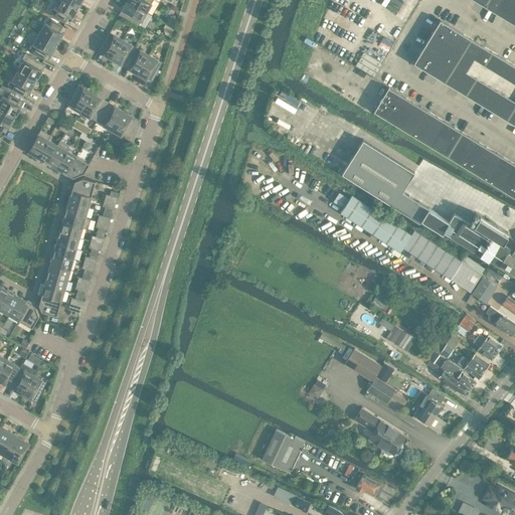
[(78,7),(66,0),(58,0),(56,4),(55,4),(53,4),(49,11),(69,22),(78,7)]
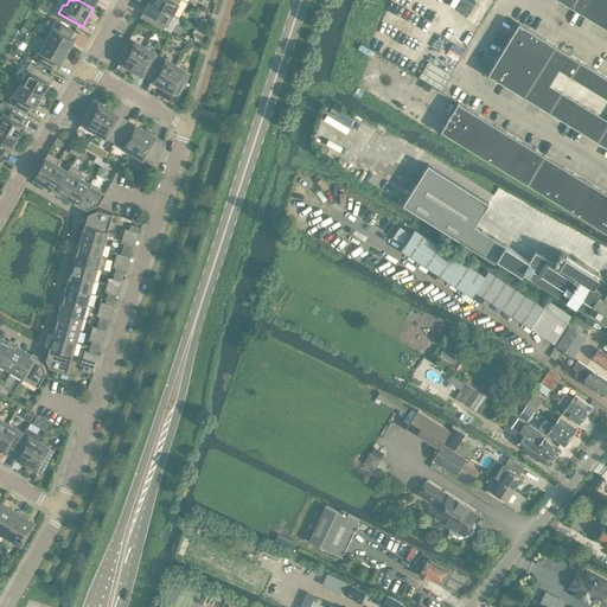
[(180,0),(149,0),(151,1),(173,14),(180,0)]
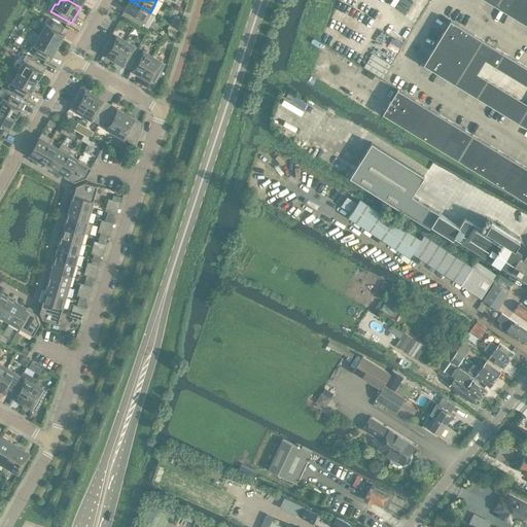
[(526,0),(486,0),(526,25),(526,0)]
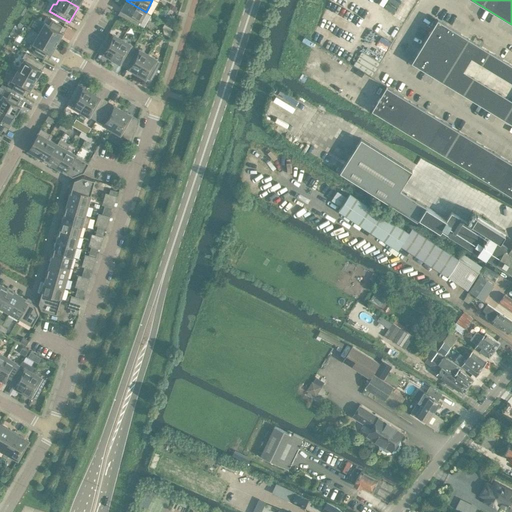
[(146,12),(127,1),(119,14),(138,25),(146,12)]
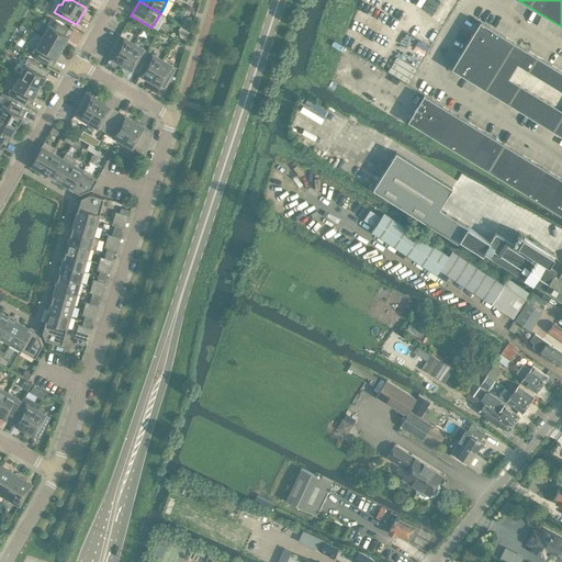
[(43,36),(63,47),(72,30),(51,18),(46,25),(47,27),(48,27),(43,36)]
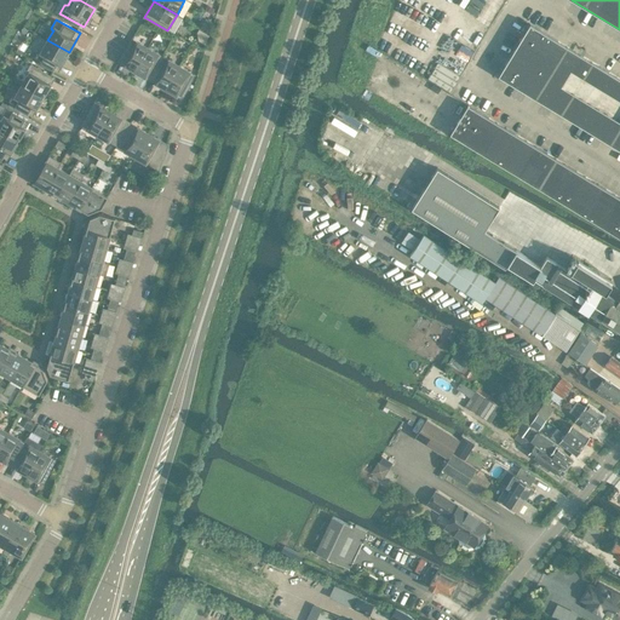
[(619,78),(529,23),(498,75),(619,149),(619,78)]
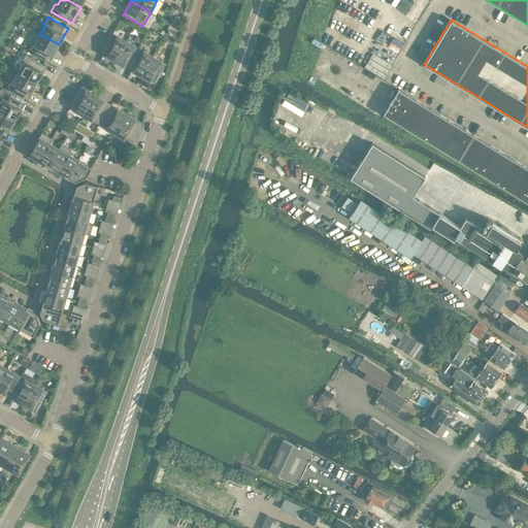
[(114,60),(126,40),(112,32),(101,52),(114,60)]
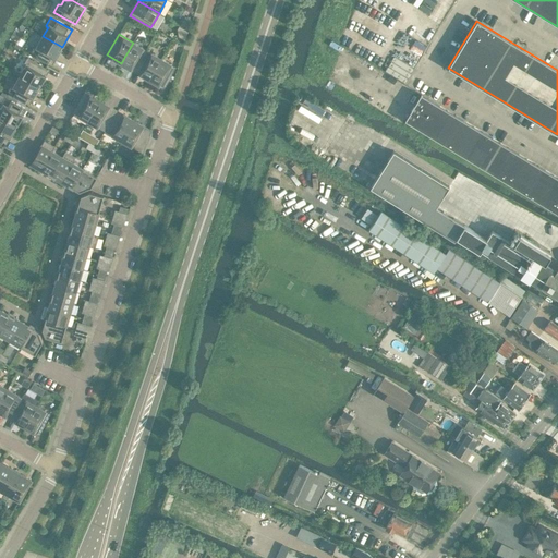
[(62,47),(43,36),(38,45),(37,44),(35,44),(31,51),(52,64),(62,47)]
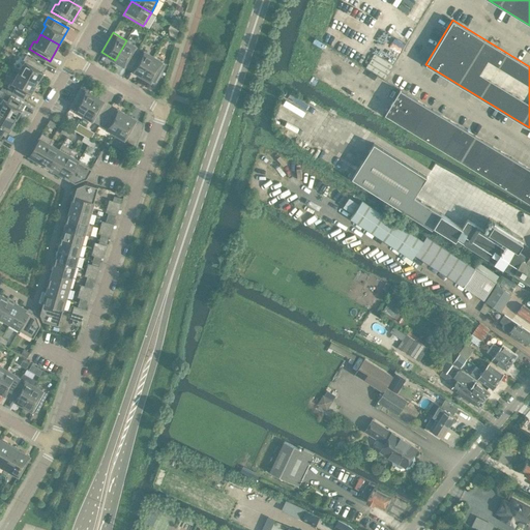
[(126,40),(115,60),(128,68),(140,48),(126,40)]
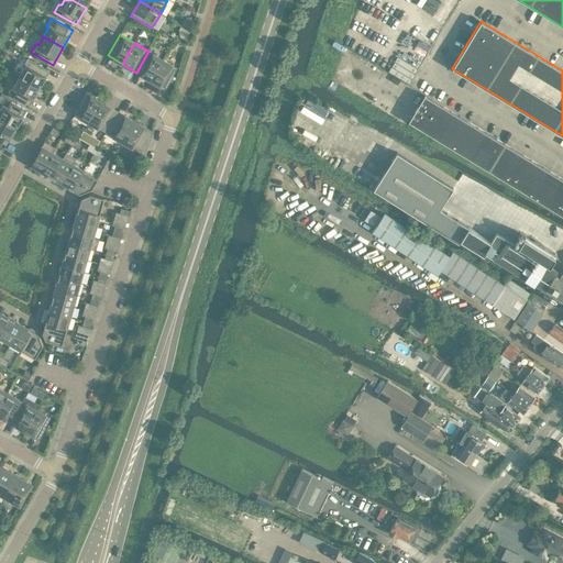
[(148,51),(136,73),(151,80),(163,59),(148,51)]
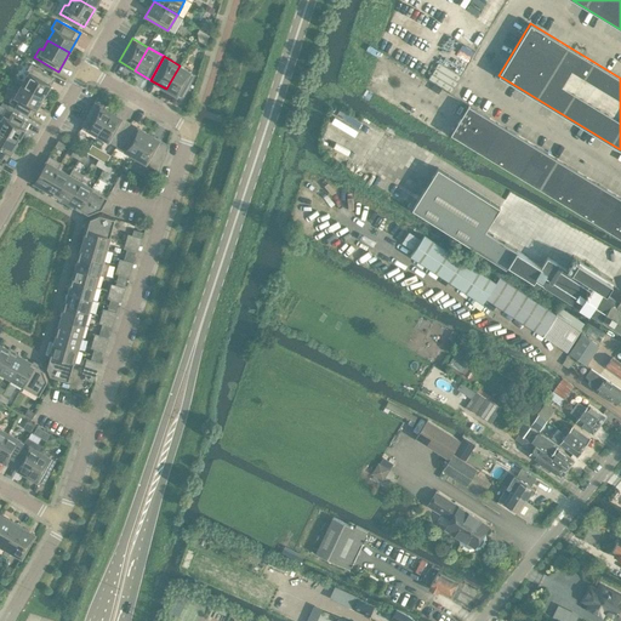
[(22,84),(44,96),(55,78),(30,63),(26,72),(27,74),(28,75),(22,84)]
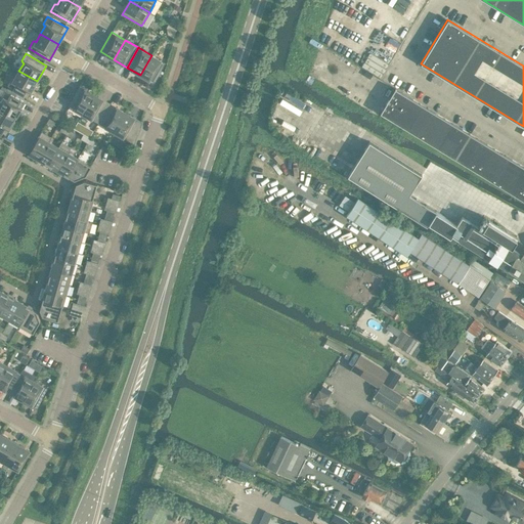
[(151,55),(140,75),(154,83),(165,63),(151,55)]
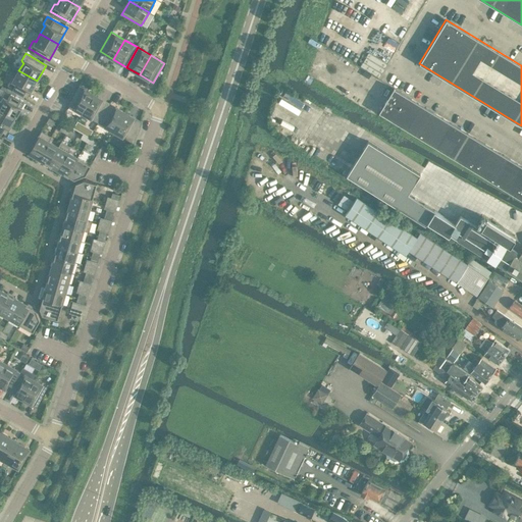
[(37,81),(18,70),(14,79),(13,77),(11,79),(7,86),(28,97),(37,81)]
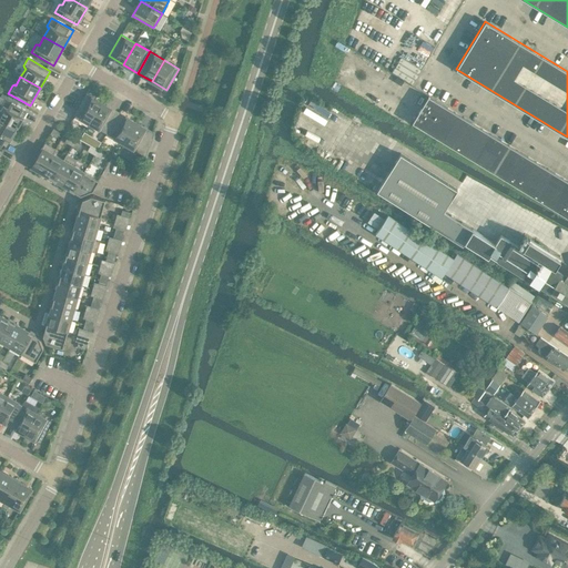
[(89,123),(101,102),(87,93),(74,114),(89,123)]
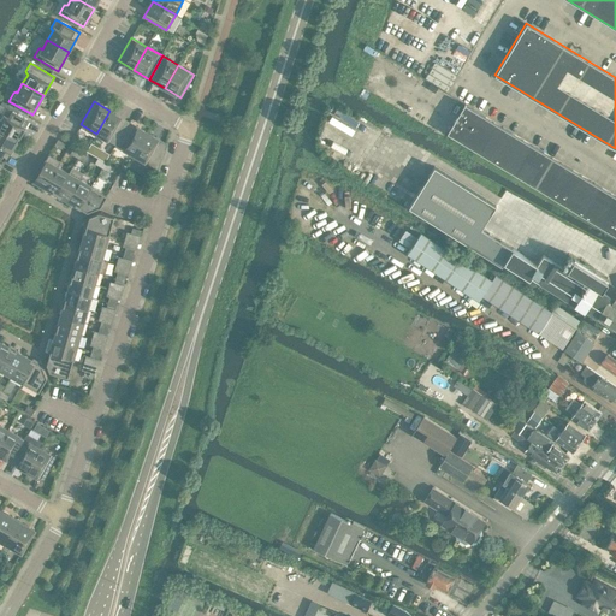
[(0,129),(3,130),(18,140),(29,120),(17,113),(18,111),(6,104),(5,107),(0,104),(0,129)]
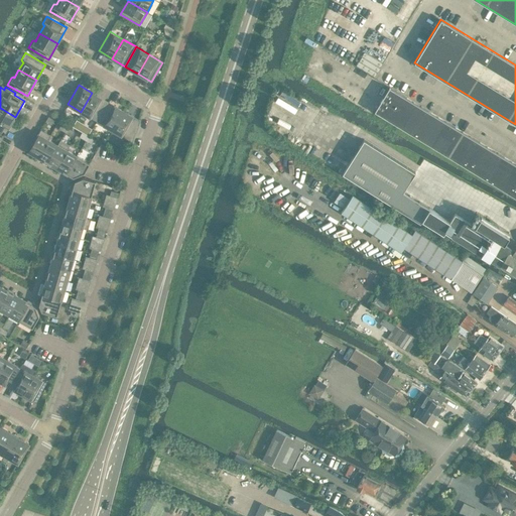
[(375,111),(389,120),(404,96),(389,87),(375,111)]
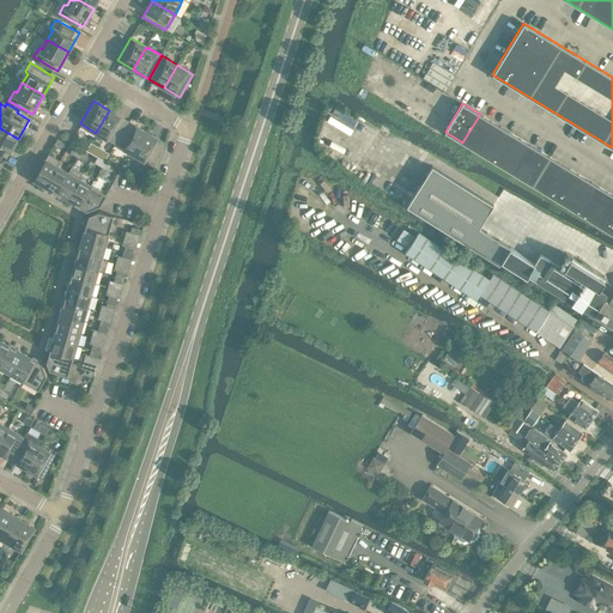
[(109,110),(96,133),(115,144),(128,121),(109,110)]
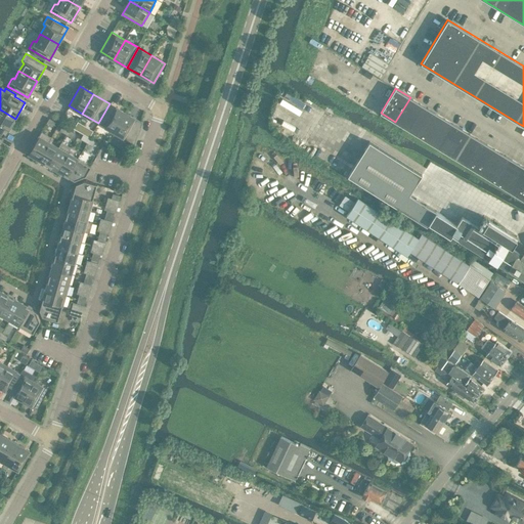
[(395,122),(410,131),(425,106),(410,97),(395,122)]
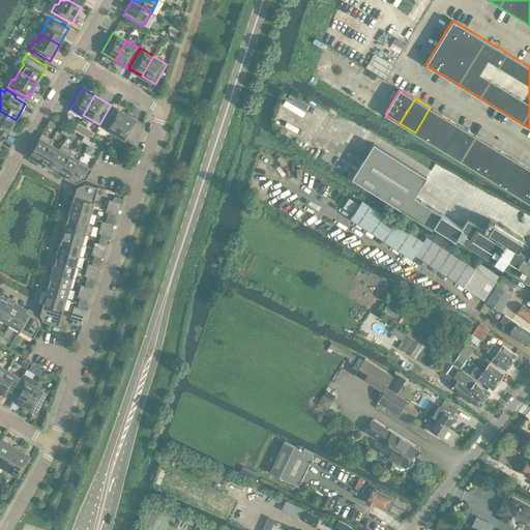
[(127,114),(111,105),(99,124),(116,134),(127,114)]
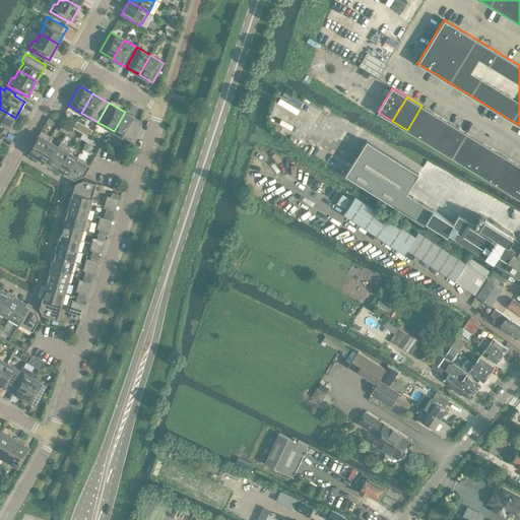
[(407,130),(421,139),(437,115),(421,106),(407,130)]
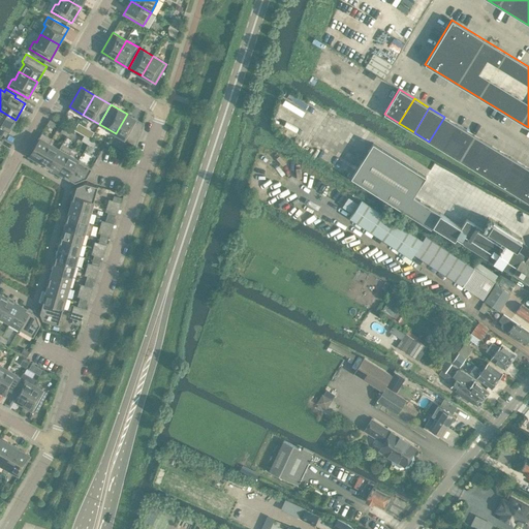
[(0,131),(6,135),(16,120),(2,112),(0,111),(0,131)]
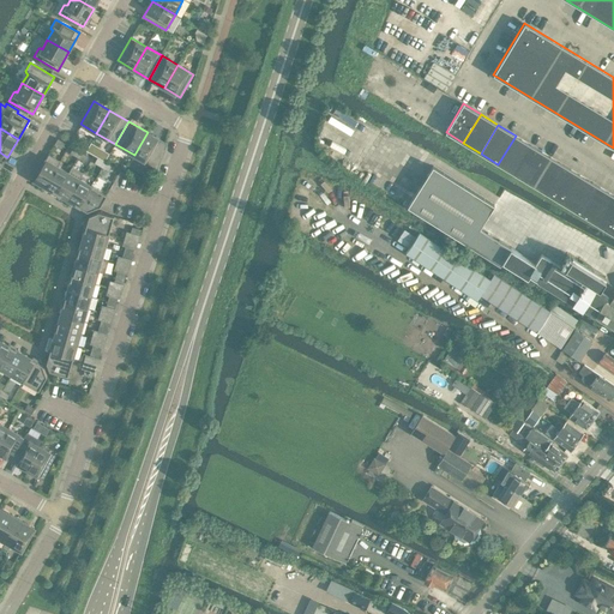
[(148,132),(134,155),(158,169),(166,143),(148,132)]
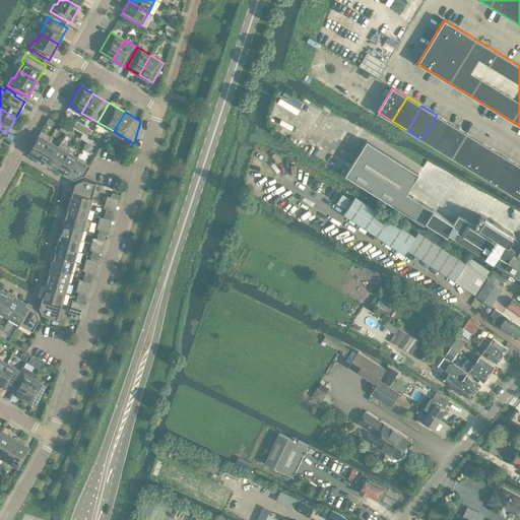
[(421,139),(437,148),(451,124),(437,115),(421,139)]
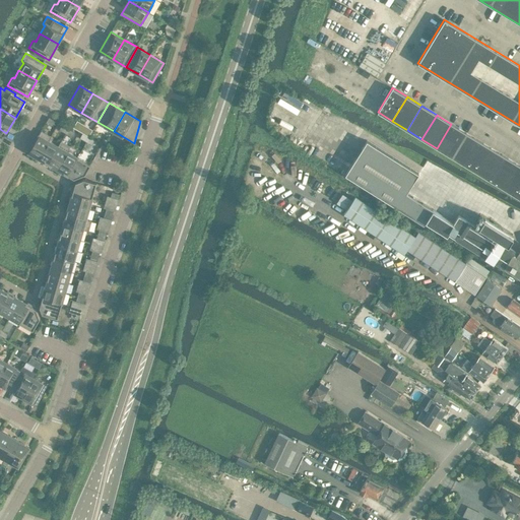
[(49,117),(46,122),(53,125),(55,121),(49,117)]
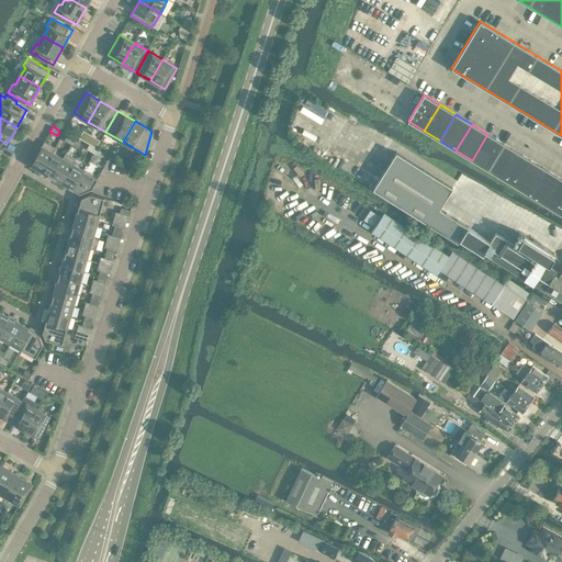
[(472,160),(487,169),(504,144),(487,134),(472,160)]
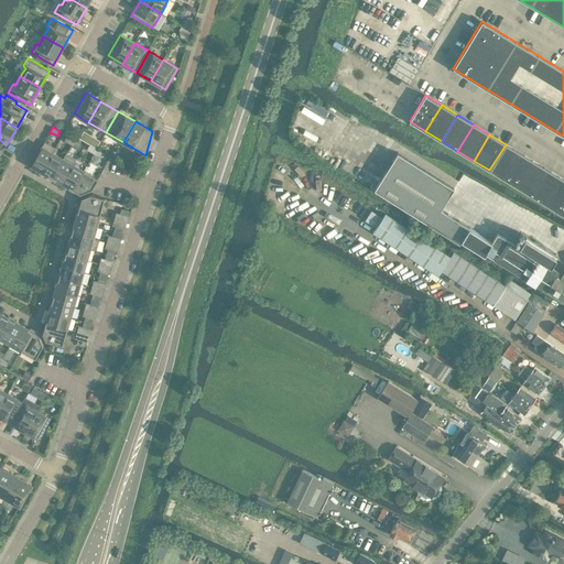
[(71,144),(74,139),(67,136),(64,140),(71,144)]
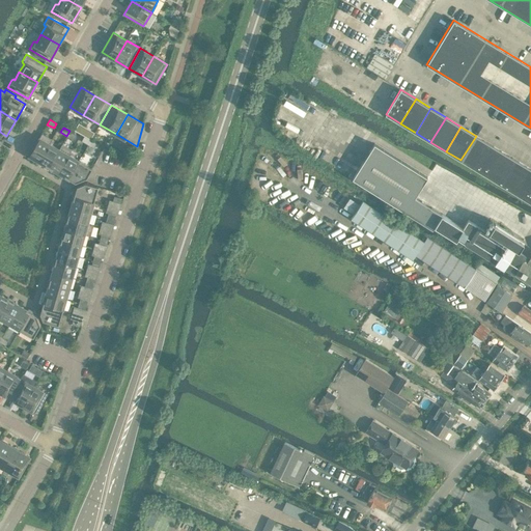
[(70,131),(66,136),(74,139),(76,135),(70,131)]
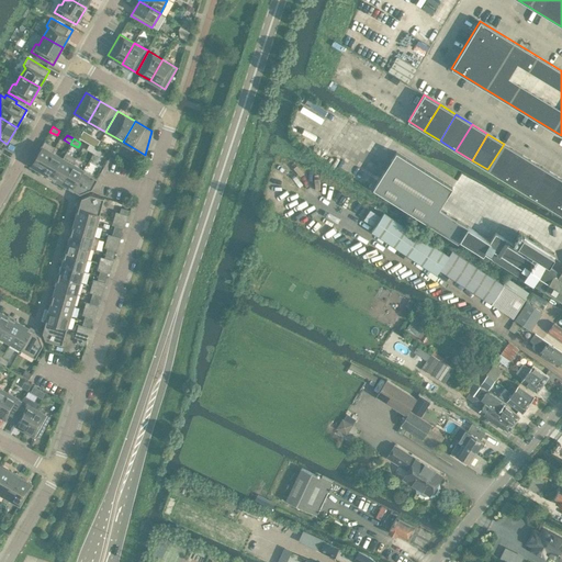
[(42,171),(53,152),(55,147),(45,142),(31,165),(42,171)]
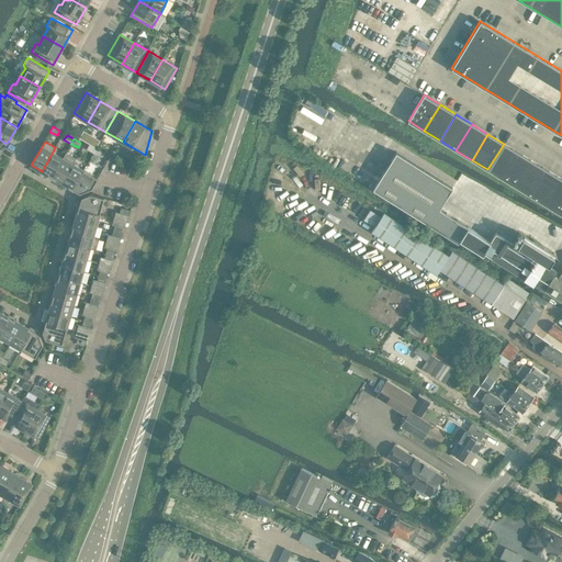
[(96,148),(89,144),(87,149),(93,153),(96,148)]
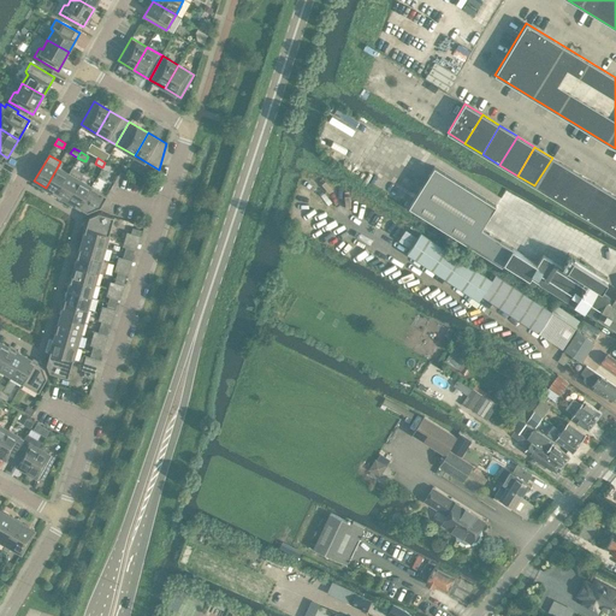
[(534,185),(552,196),(569,167),(552,158),(534,185)]
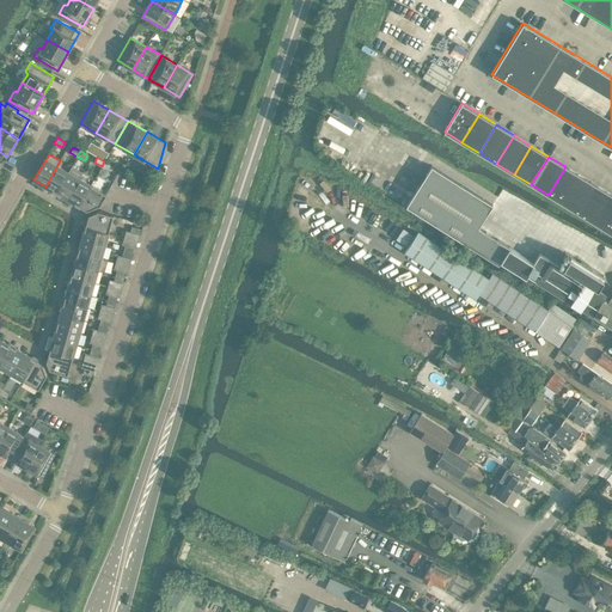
[(111,165),(105,161),(104,161),(102,166),(109,171),(111,165)]
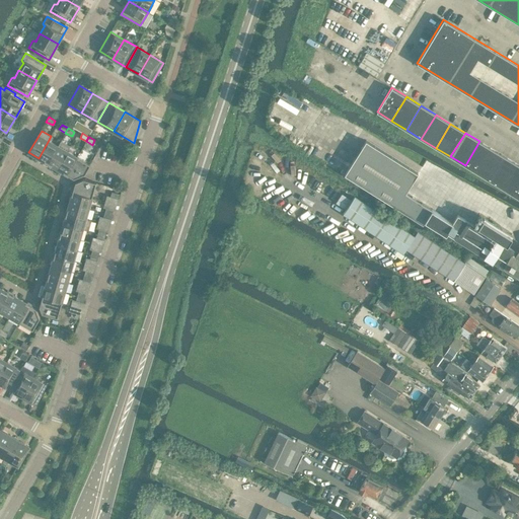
[(58,146),(49,140),(39,158),(48,163),(58,146)]
